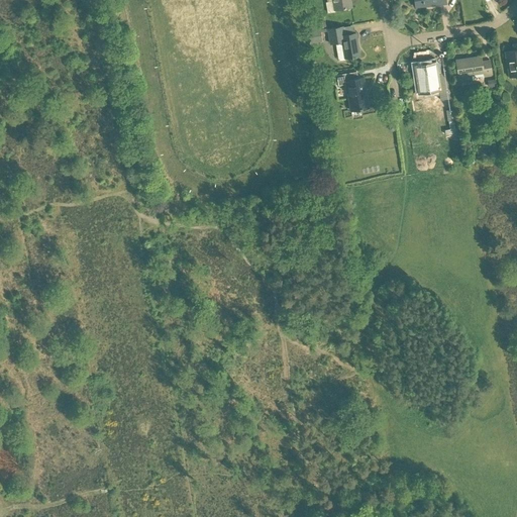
[(332,0),(333,0),(326,1),(327,12),(335,11),(334,9),(351,6),(350,0),(332,0)]
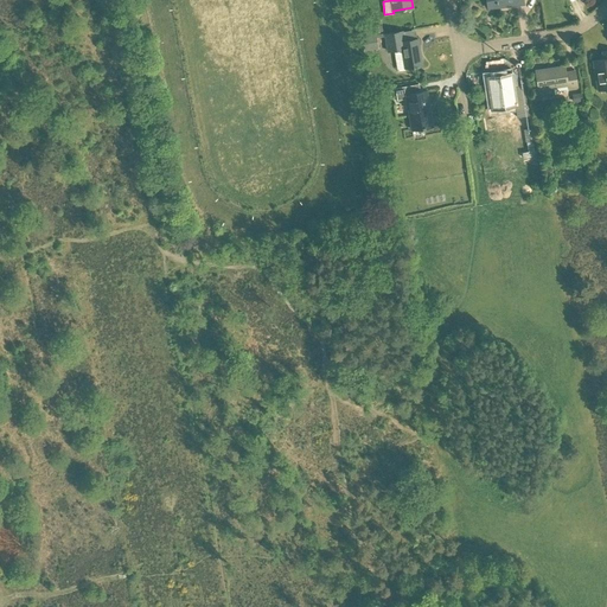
[(388,51),(398,49),(402,49),(404,68),(422,64),(419,38),(404,39),(402,30),(384,33),(388,51)]
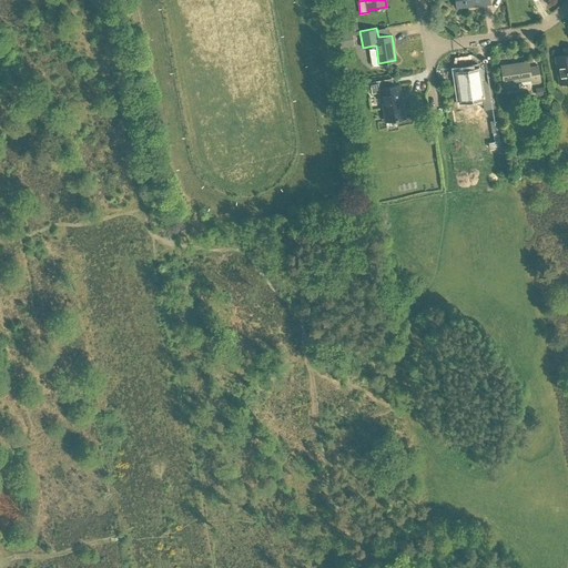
[(338,34),(341,47),(354,46),(352,32),(338,34)]
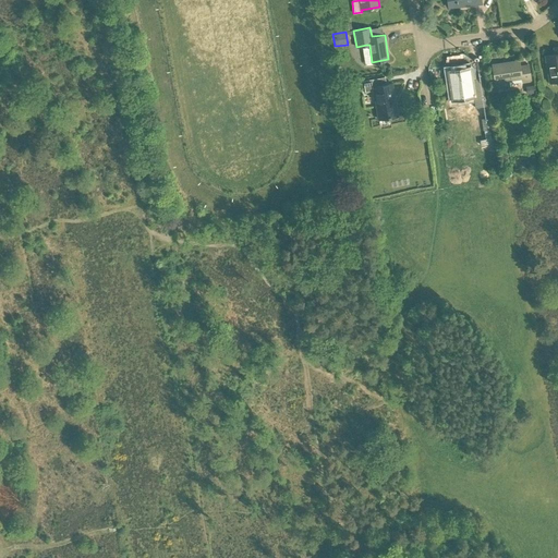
[(557,46),(554,47),(555,55),(546,56),(549,82),(557,80),(557,46)]
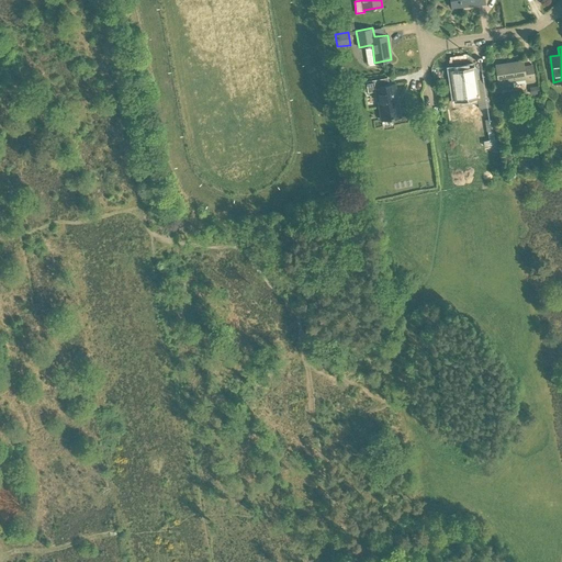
[(498,81),(499,81),(501,89),(513,87),(512,79),(526,77),(526,81),(534,80),(531,65),(524,67),(523,60),(496,65),(498,81)]
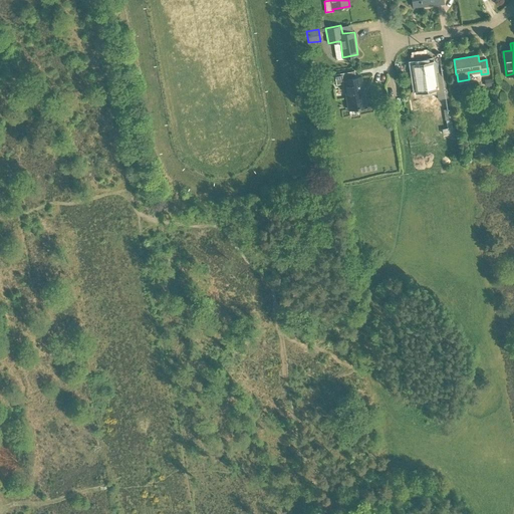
[(431,66),(412,69),(416,92),(435,89),(437,101),(448,100),(444,73),(433,75),(431,66)]
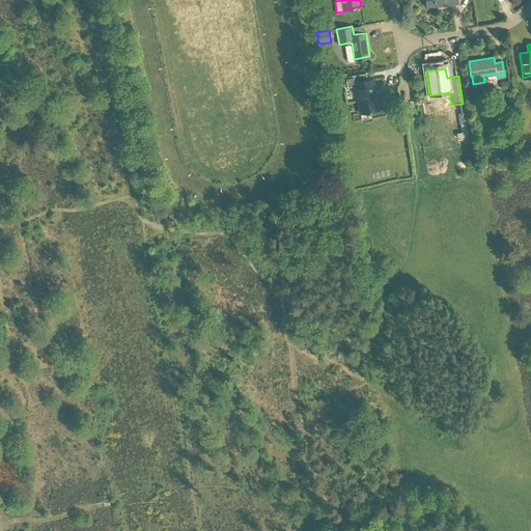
[(347,87),(348,86),(356,85),(360,113),(379,110),(373,79),(367,80),(366,73),(345,76),(347,87)]
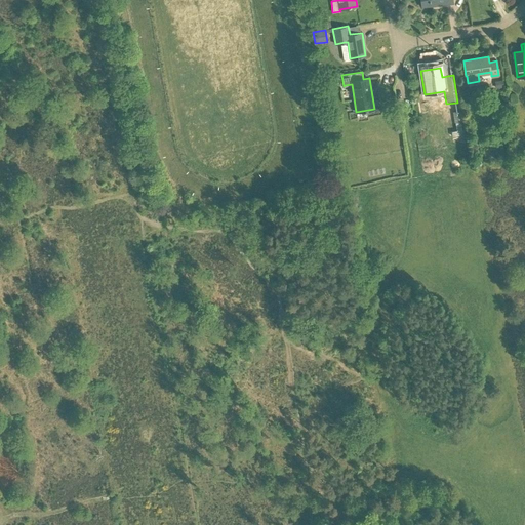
[(452,112),(454,123),(462,122),(460,110),(452,112)]
